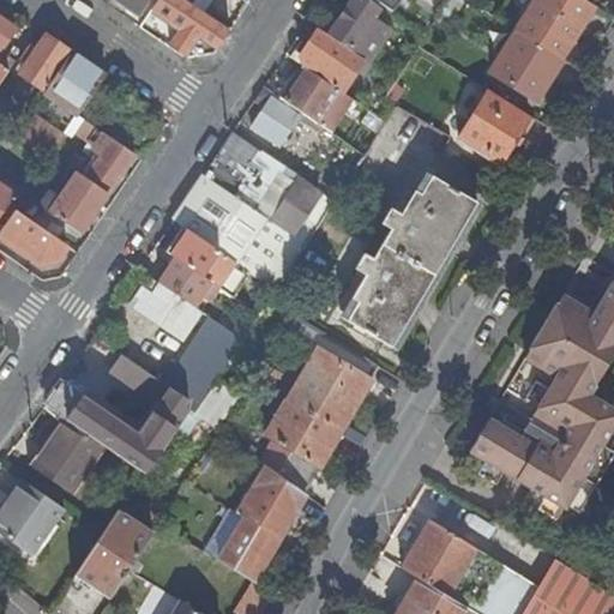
[(149,0),(116,0),(139,16),(149,0)]
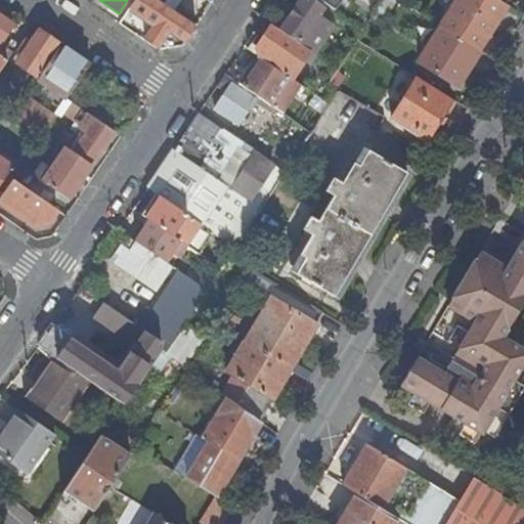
[(169,47),(182,45),(195,26),(173,10),(161,2),(157,0),(133,0),(128,8),(163,32),(158,40),(169,47)]
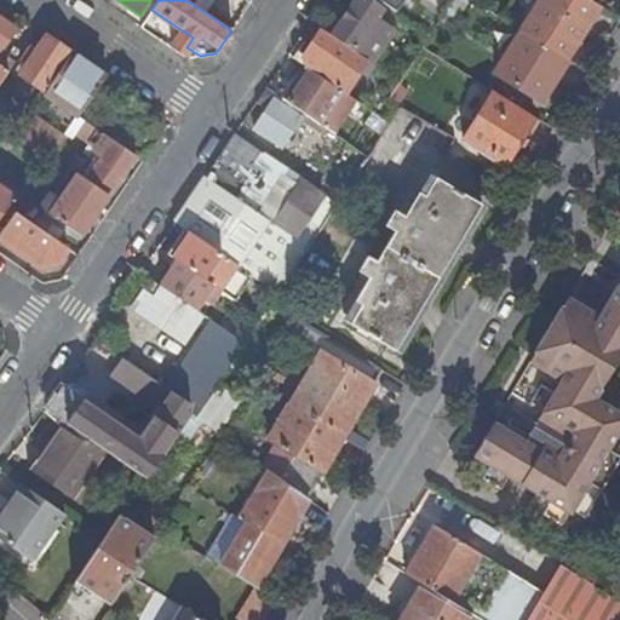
[(213,0),(191,0),(190,3),(205,12),(213,0)]
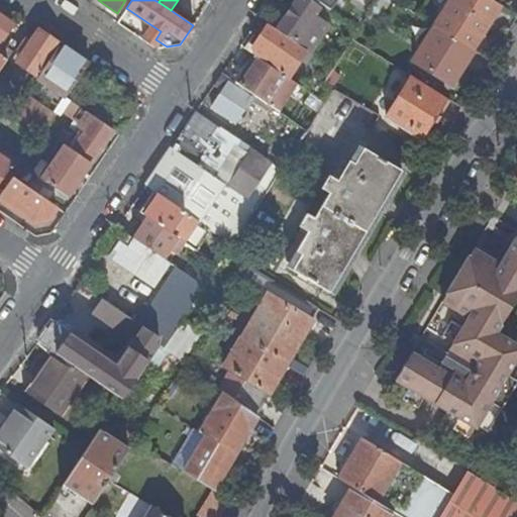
[(307,0),(295,0),(277,28),(309,52),(322,33),(308,23),(319,8),(307,0)]
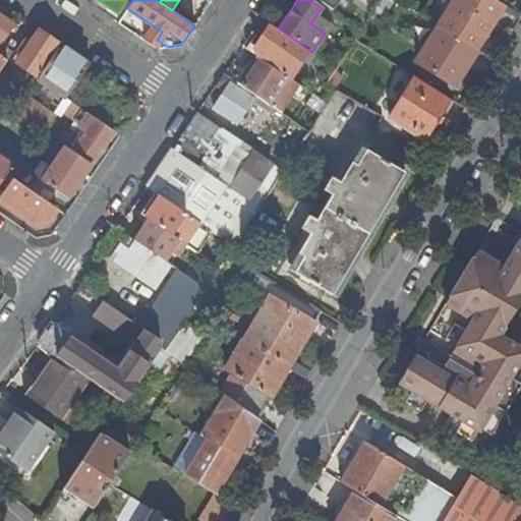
[(383,16),(392,0),(380,0),(373,11),(383,16)]
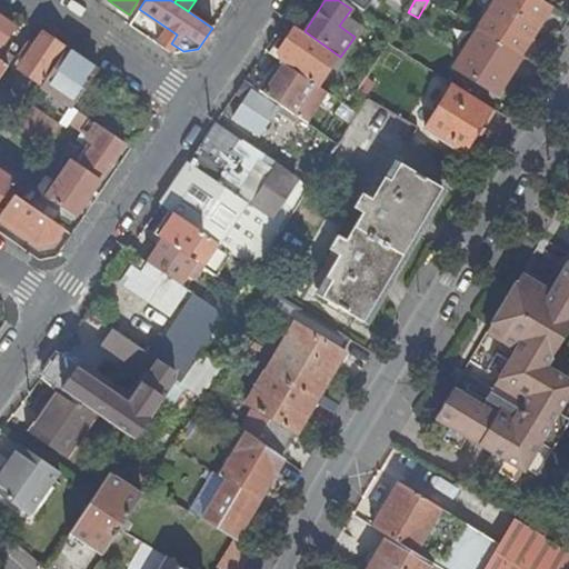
[(522,56),(552,5),(545,0),(496,0),(479,29),(522,56)]
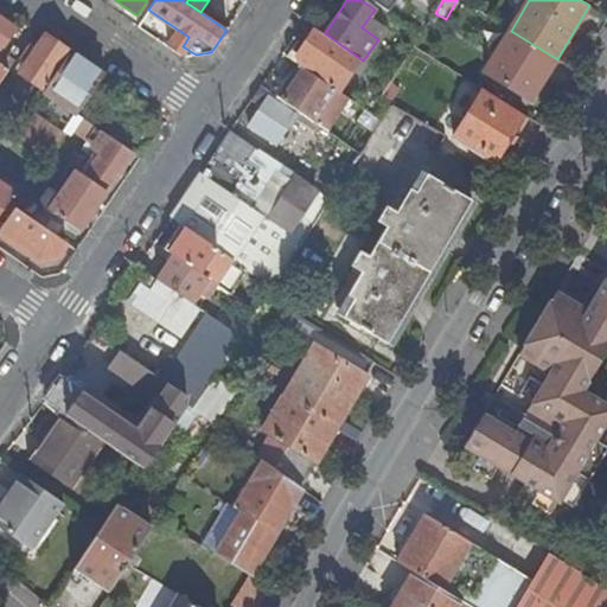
[(0,19),(0,49),(0,50),(14,30),(0,19)]
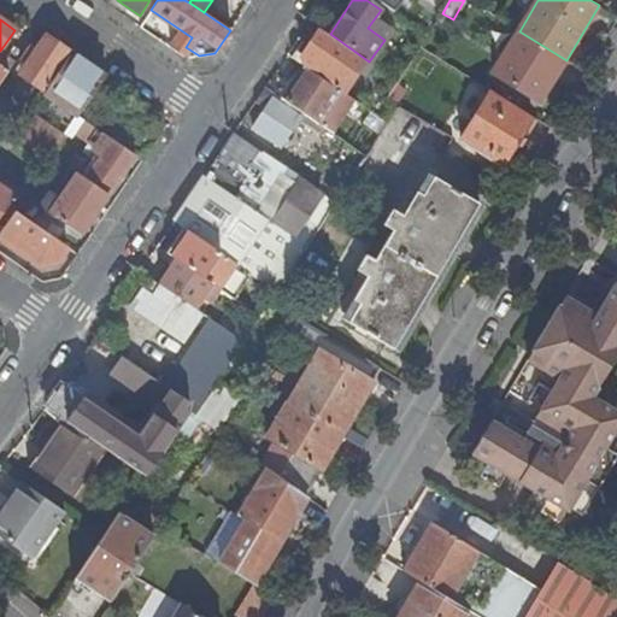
[(318,29),(300,57),(309,63),(305,68),(344,94),(358,71),(363,75),(370,64),(318,29)]
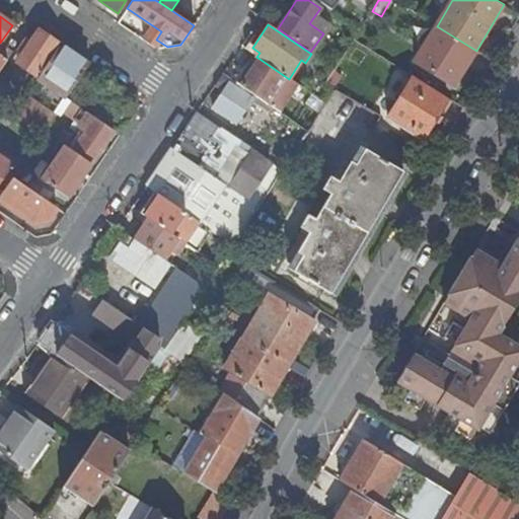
[(455,85),(476,51),(437,26),(416,61),(455,85)]
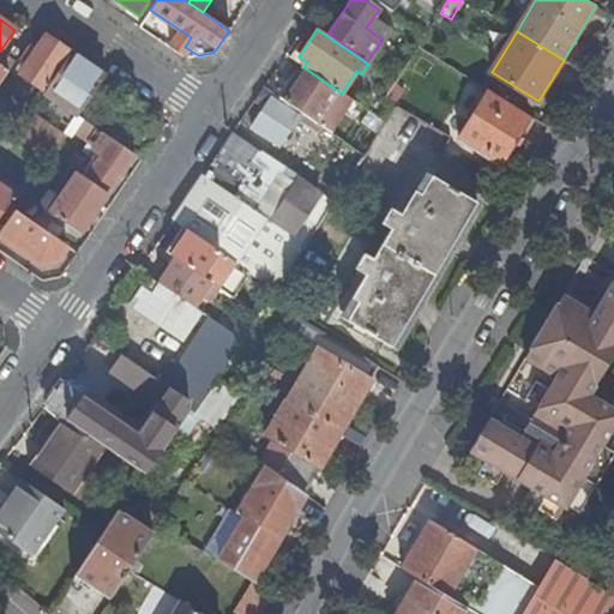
[(42,89),(67,50),(44,35),(32,54),(28,62),(19,73),(42,89)]
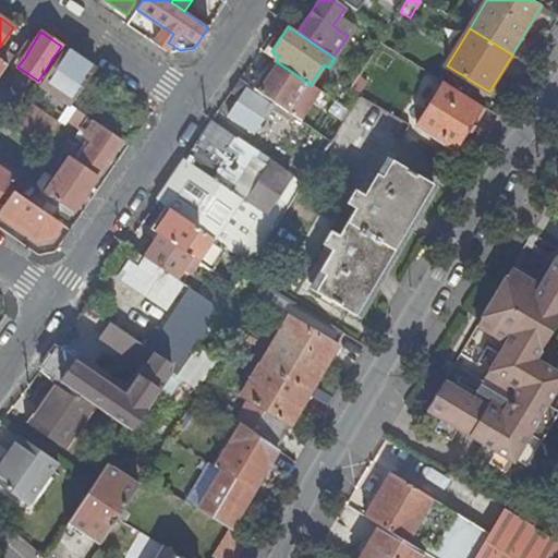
[(0,59),(0,60),(7,64),(15,51),(9,47),(0,59)]
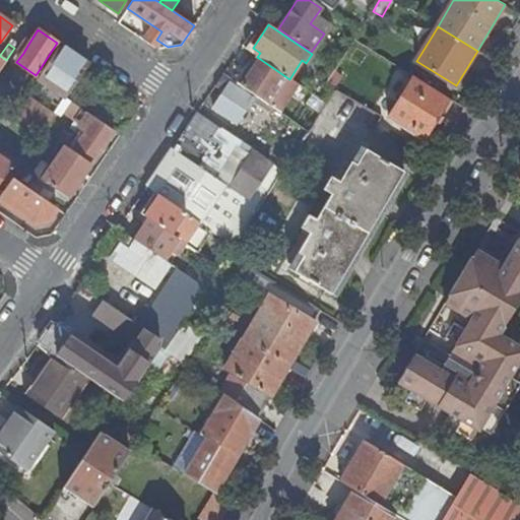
[(23,44),(19,50),(23,53),(27,46),(23,44)]
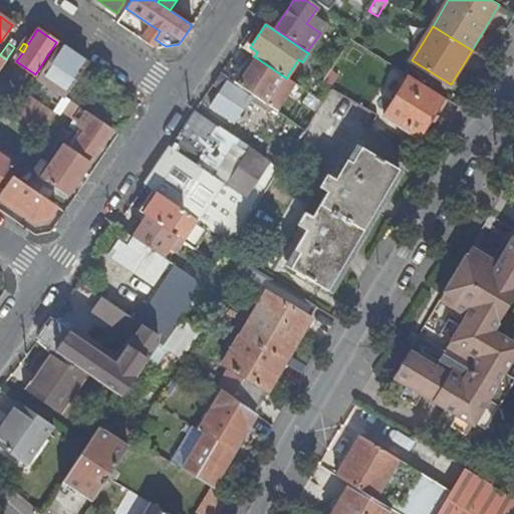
[(60,94),(55,101),(59,104),(65,97),(87,64),(59,44),(36,77),(41,81),(60,94)]
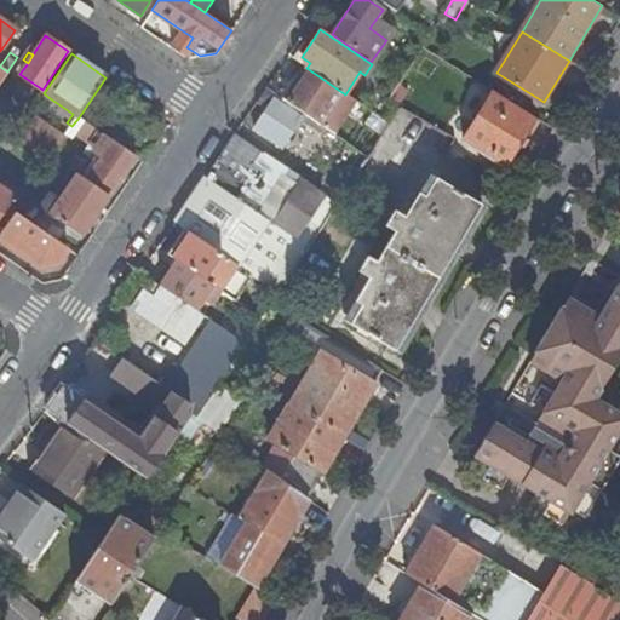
[(332,133),(354,99),(345,95),(306,68),(304,67),(282,99),(332,133)]
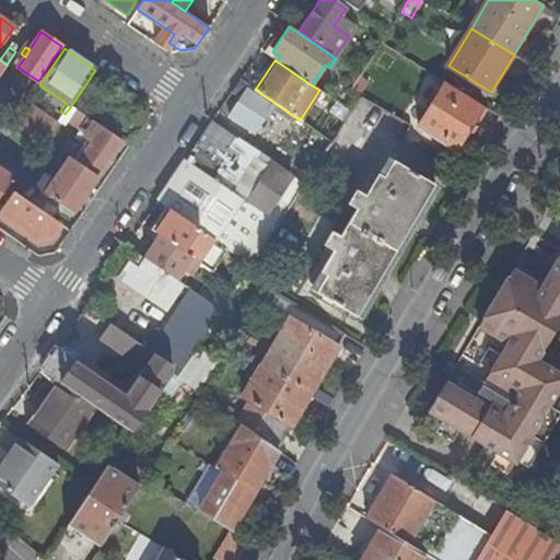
[(253,93),(255,90),(241,80),(231,93),(241,100),(229,117),(253,132),(271,105),(253,93)]
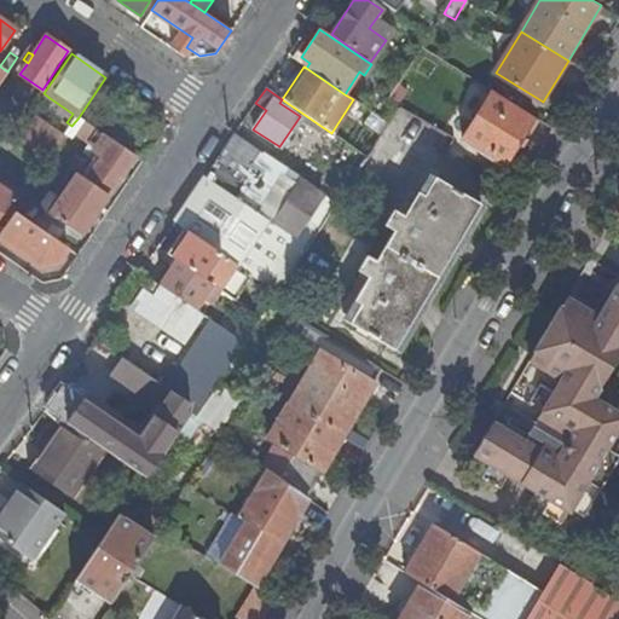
[(503,166),(534,115),(493,91),(462,140),(503,166)]
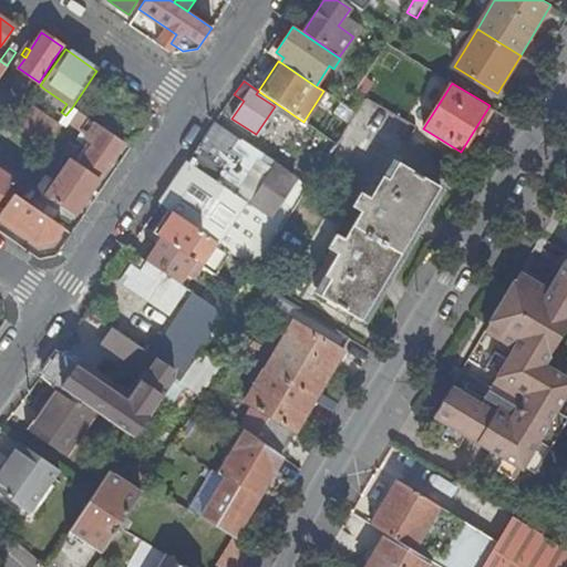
[(66,104),(45,90),(40,98),(61,112),(66,104)]
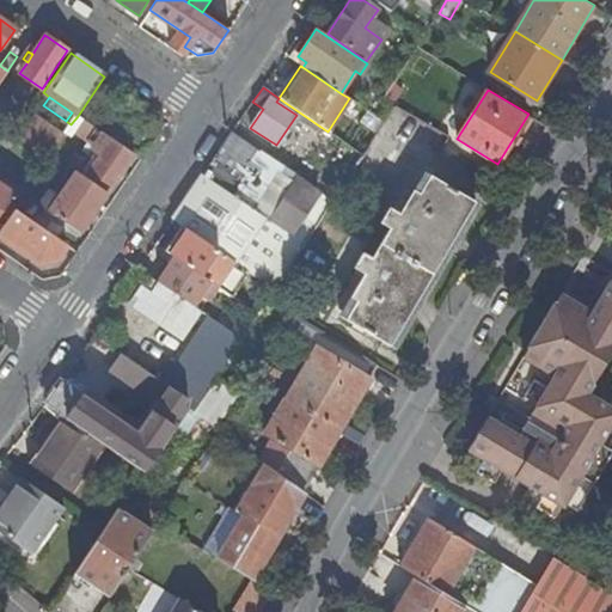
[(63,135),(29,112),(13,136),(42,157),(47,160),(63,135)]
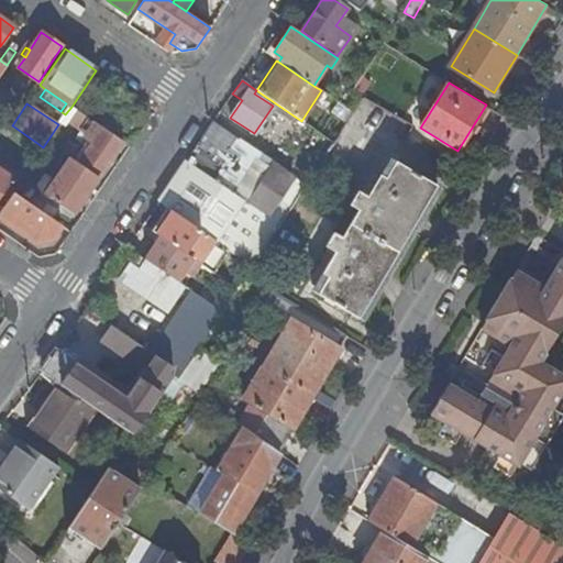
[(95,139),(89,147),(77,164),(68,158),(65,162),(94,181),(122,142),(72,107),(65,114),(58,124),(76,136),(80,129),(95,139)]
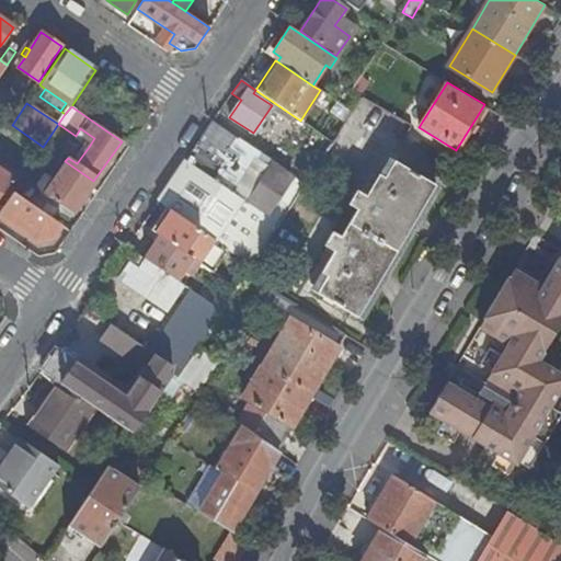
[(217,183),(224,187),(239,164),(240,165),(252,148),(213,121),(185,161),(217,183)]
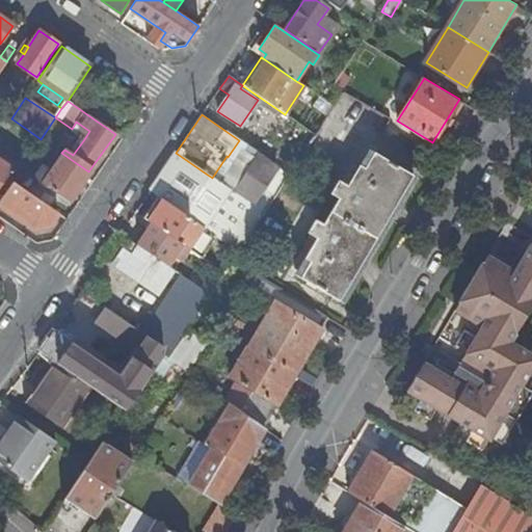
[(76,122),(72,129),(71,130),(84,139),(89,131),(76,122)]
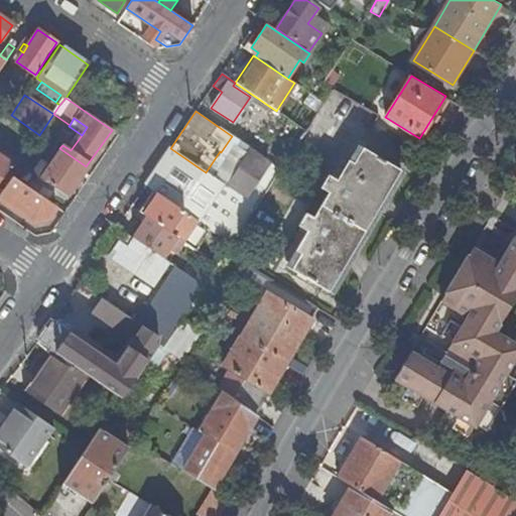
[(279,145),(247,123),(238,136),(270,158),(279,145)]
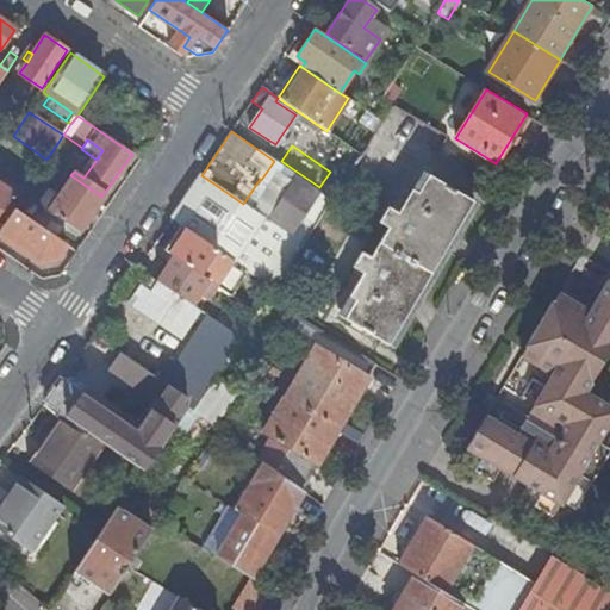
[(243,204),(267,221),(269,217),(294,180),(297,175),(274,161),(261,180),(260,179),(243,204)]
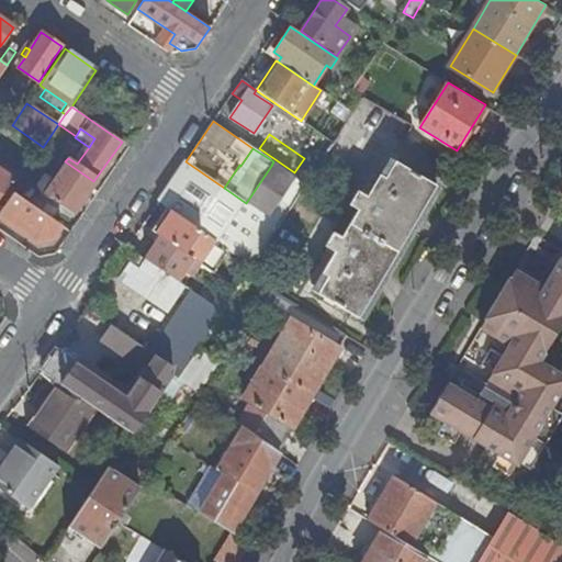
[(437,186),(395,160),(381,186),(377,183),(368,197),(359,191),(350,205),(359,210),(343,237),(334,232),(326,246),(335,251),(327,265),(332,268),(316,293),(358,318),(437,186)]
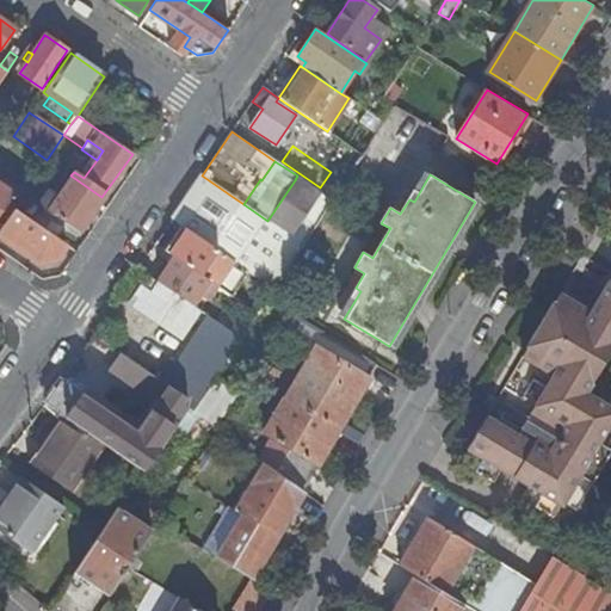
[(78,232),(102,197),(71,176),(59,195),(48,187),(37,204),(78,232)]
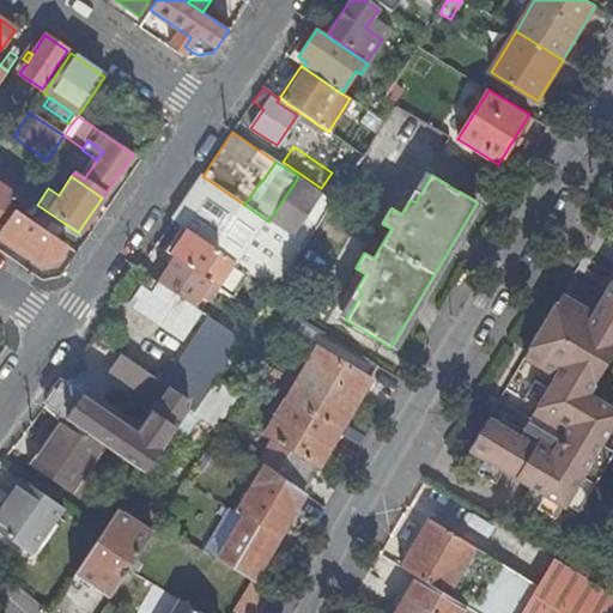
[(244,205),(237,200),(202,176),(171,220),(182,228),(235,262),(274,290),(333,200),(322,193),(292,238),(268,222),(244,205)]
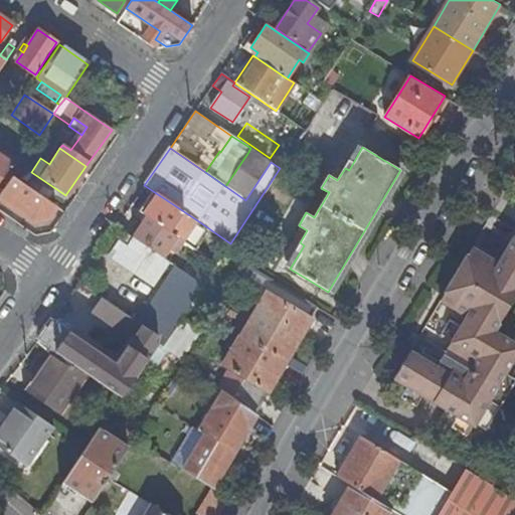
[(248,152),(227,183),(246,196),(268,164),(248,152)]
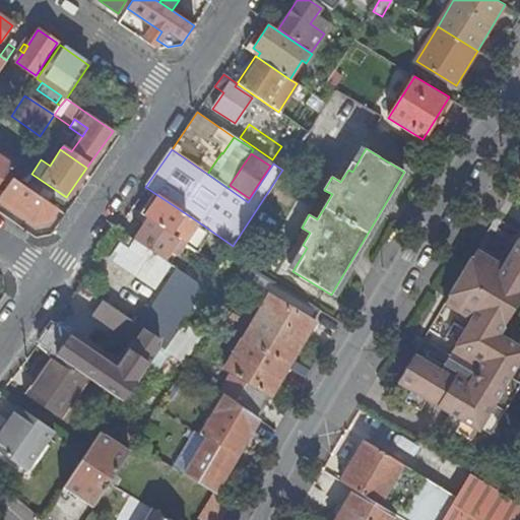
[(0,182),(11,166),(0,156),(0,182)]
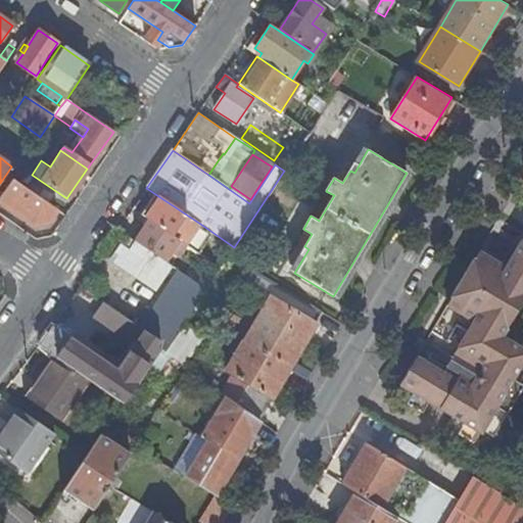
[(46,223),(55,209),(11,180),(0,196),(0,202),(32,225),(46,223)]
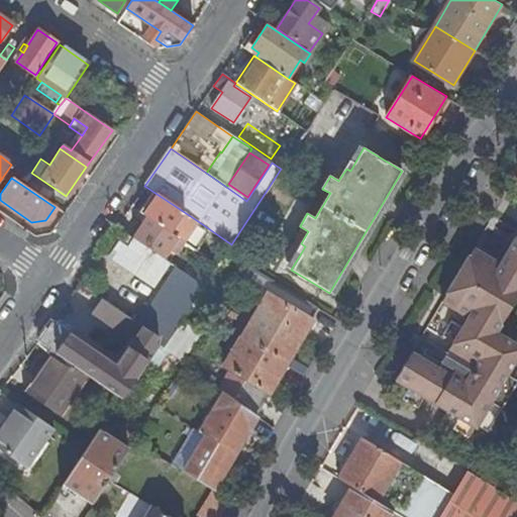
[(153,192),(138,213),(147,219),(183,243),(198,221),(153,192)]
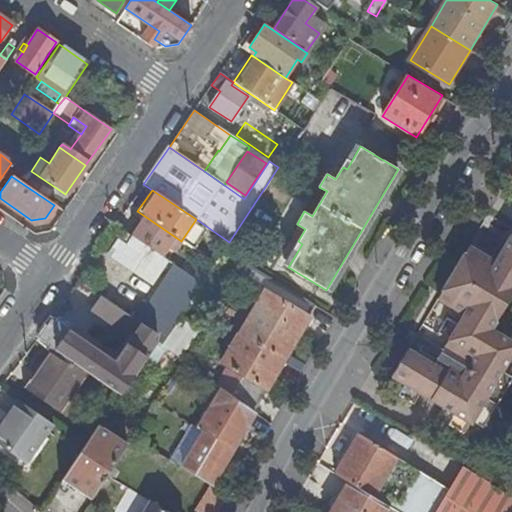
[(173,252),(181,241),(146,217),(132,238),(160,257),(166,247),(173,252)]
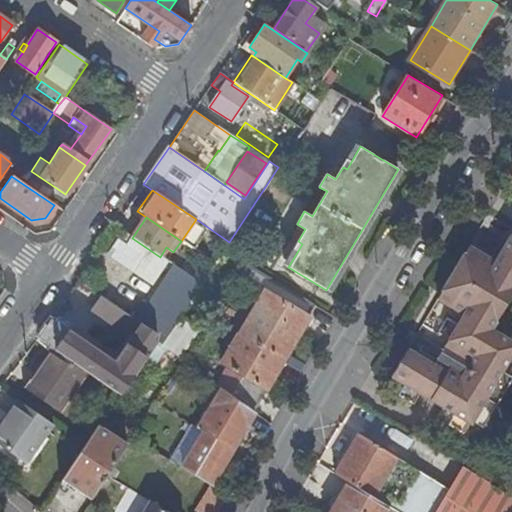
[(127,245),(132,238),(125,233),(120,240),(127,245)]
